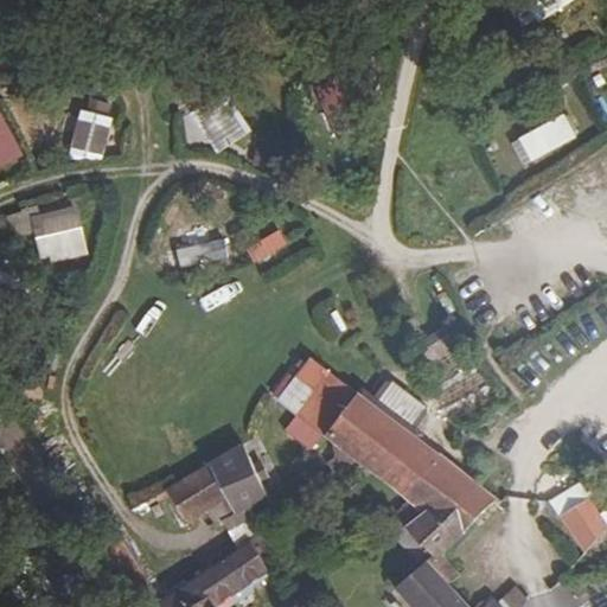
[(529,26),(570,0),(517,0),(515,2),(529,26)]
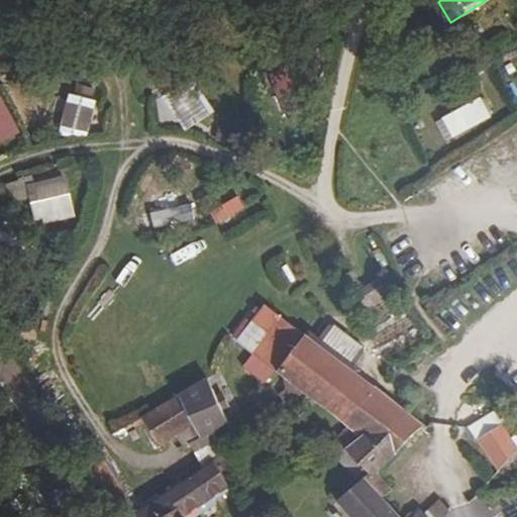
[(186,131),(216,111),(193,77),(164,97),(186,131)]
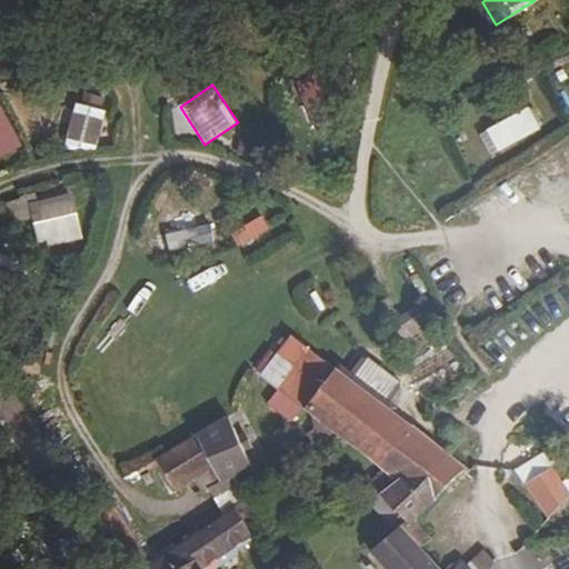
[(0,158),(22,147),(0,102),(0,158)]
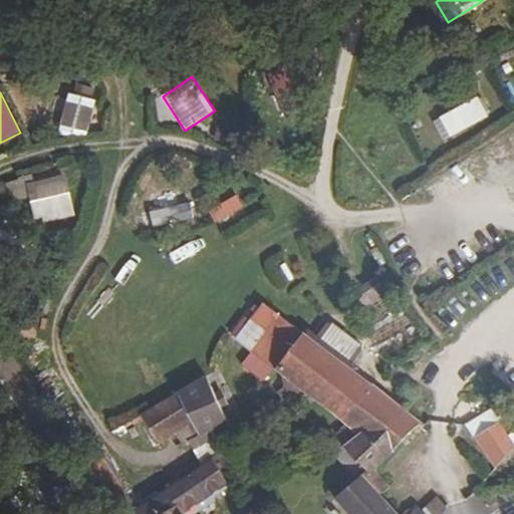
[(87,137),(95,99),(67,93),(59,130),(87,137)]
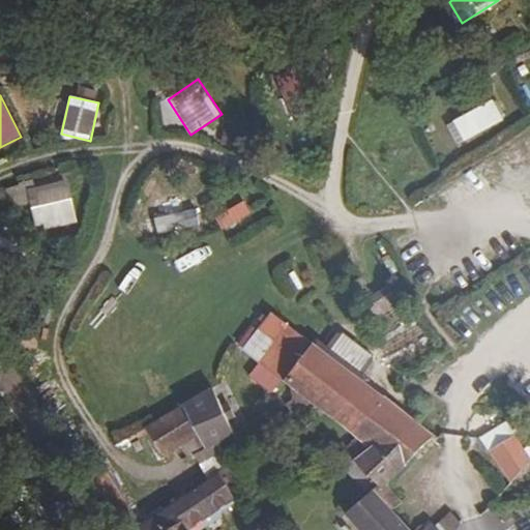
[(504,119),(493,98),(451,121),(464,142),(504,119)]
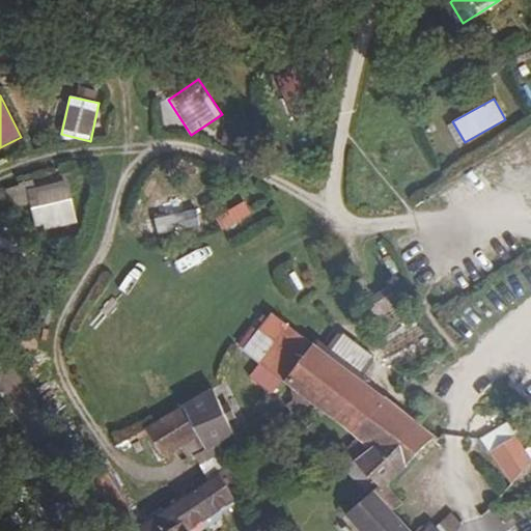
[(77,223),(67,179),(26,188),(35,231),(77,223)]
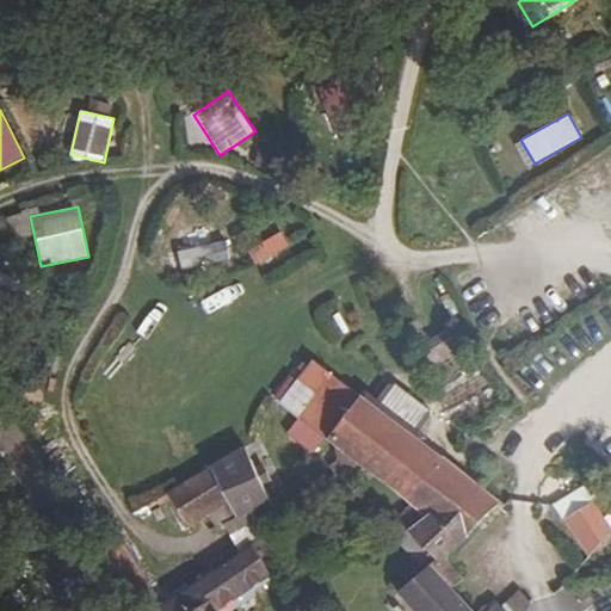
[(30,217),(10,215),(7,234),(28,236),(30,217)]
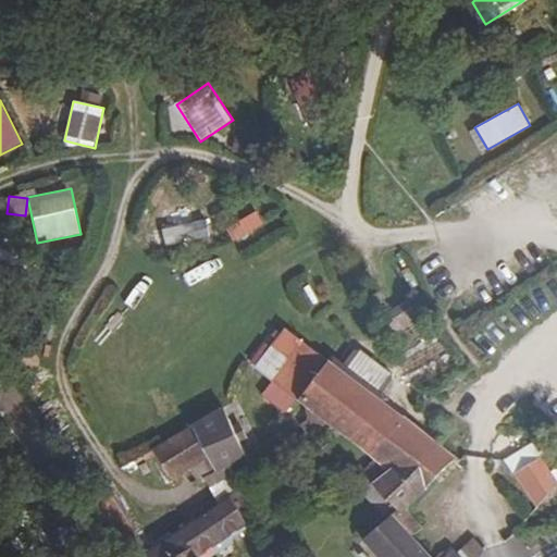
[(263,225),(255,210),(227,226),(235,240),(263,225)]
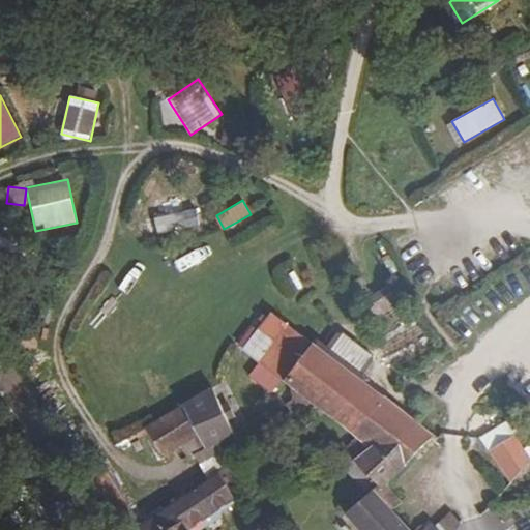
[(204,229),(200,207),(151,214),(154,237),(204,229)]
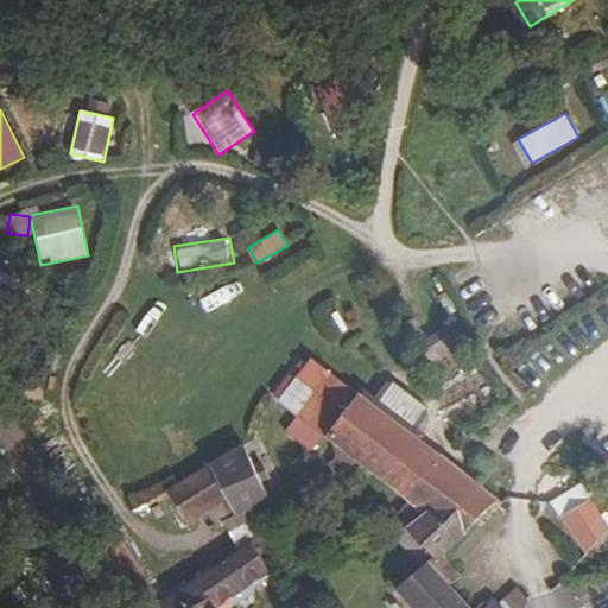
[(327,437),(360,393),(310,358),(279,400),(327,437)]
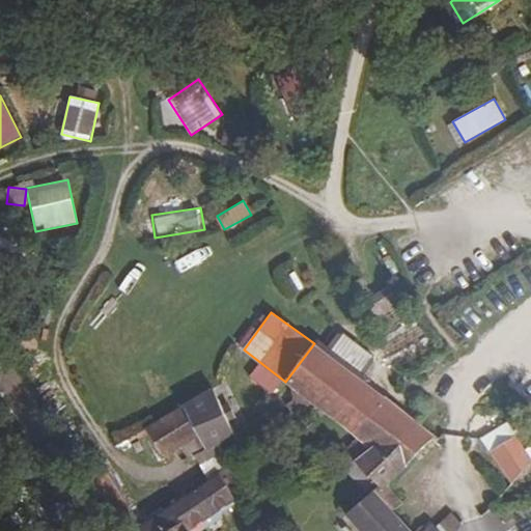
[(340,334),(328,352),(364,381),(378,363),(340,334)]
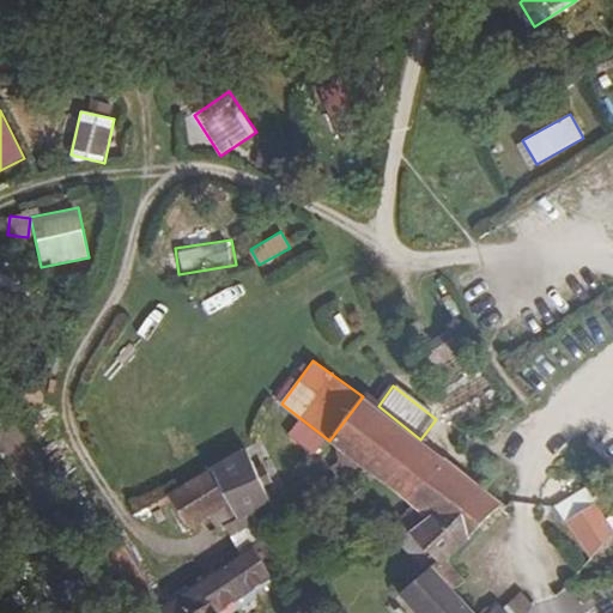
[(439,565),(461,590),(473,580),(448,558),(505,507),(420,439),(378,406),(363,396),(329,441),(425,519),(408,532),(432,557),(439,565)]
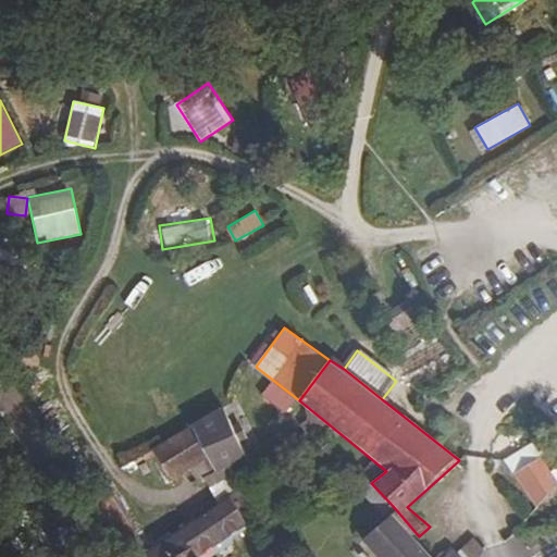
[(194,430),(210,460),(219,475),(247,460),(222,415),(194,430)]
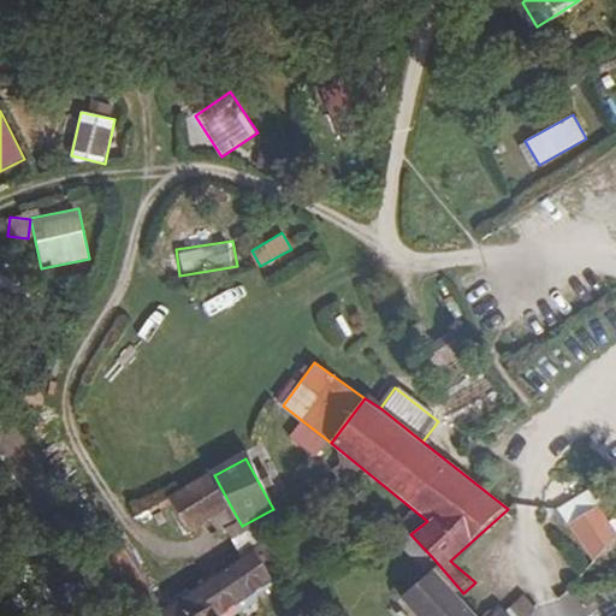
[(232,509),(214,475),(171,501),(191,534),(232,509)]
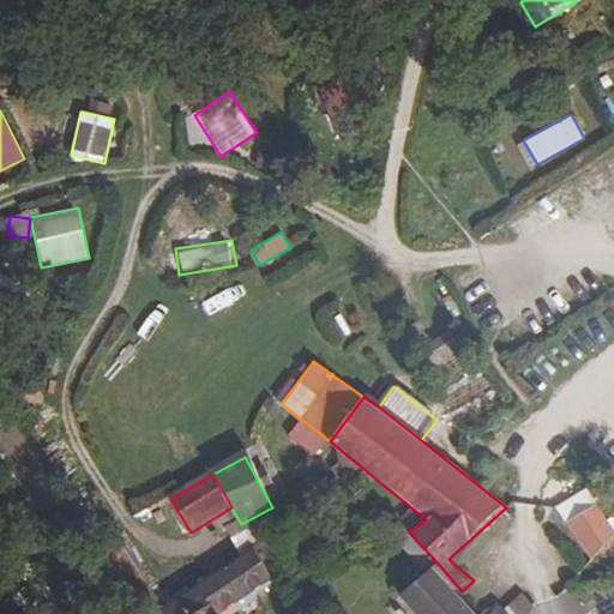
[(565,521),(595,501),(587,487),(557,507),(565,521)]
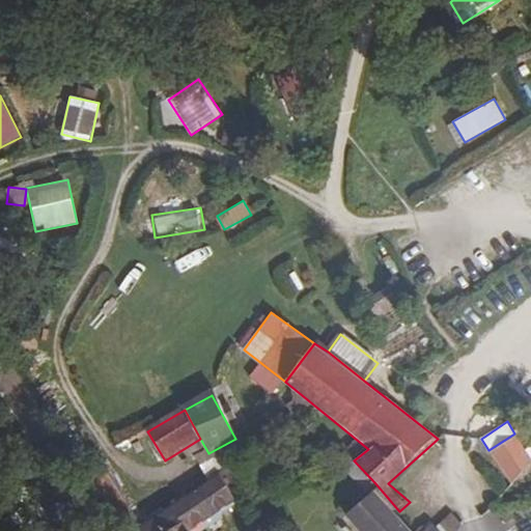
[(530,458),(514,434),(488,450),(511,483),(530,462),(530,458)]
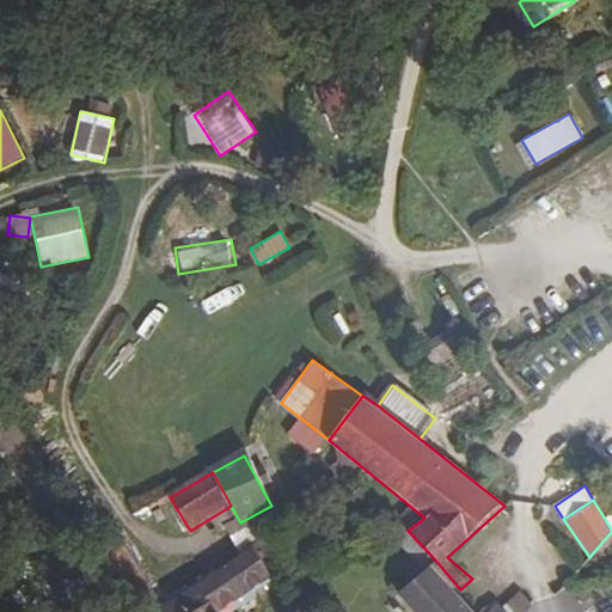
[(212,605),(215,611),(219,611),(273,577),(255,549),(200,586),(212,605)]
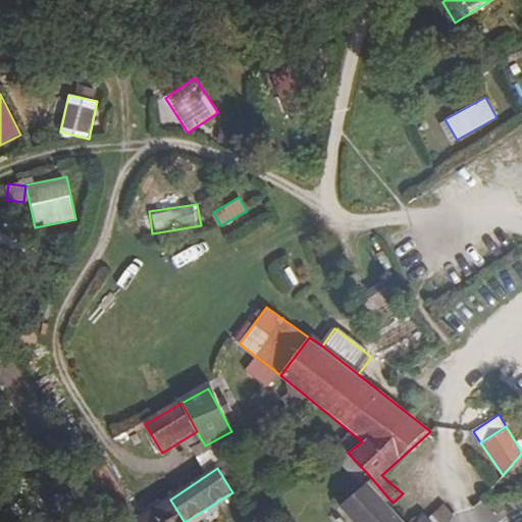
[(408,521),(393,503),(374,481),(367,487),(343,508),(355,521),(408,521)]
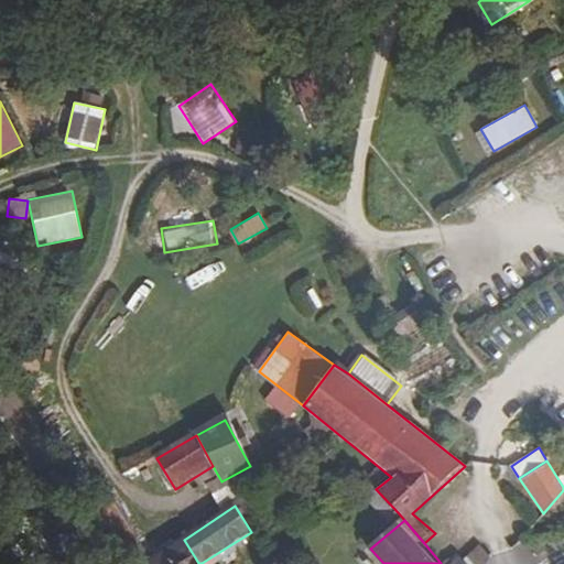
[(184,563),(195,557),(184,540),(152,560),(151,559),(148,560),(150,563),(151,563),(184,563)]
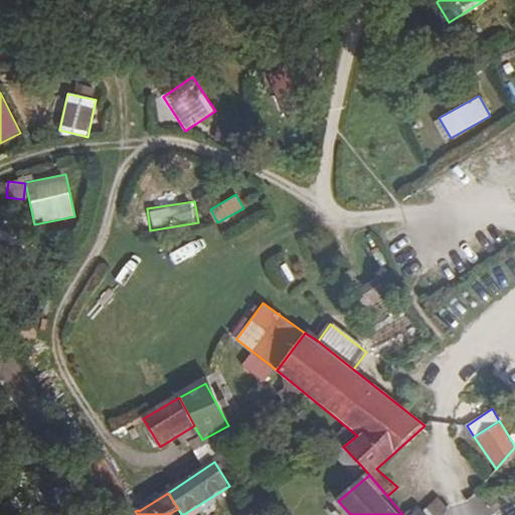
[(425,514),(427,514),(455,514),(443,501),(425,514)]
